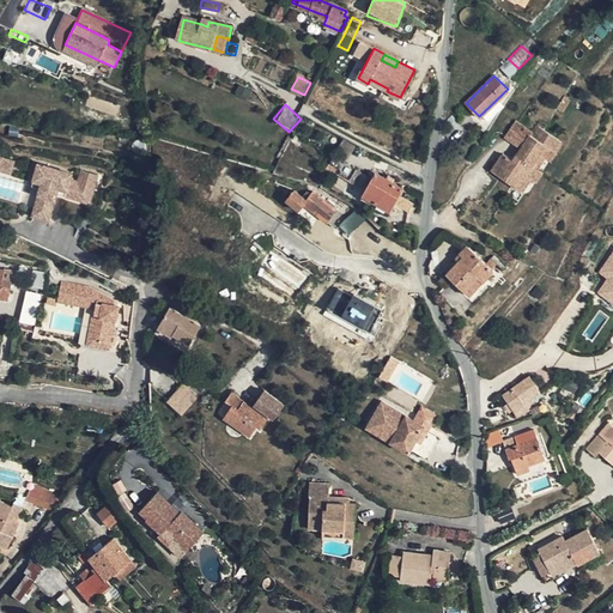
[(461,123),(453,114),(447,120),(455,128),(461,123)]
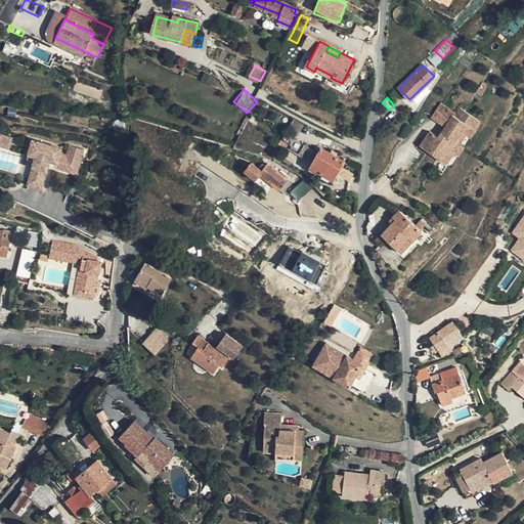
[(432,117),(445,127),(454,114),(441,103),(432,117)]
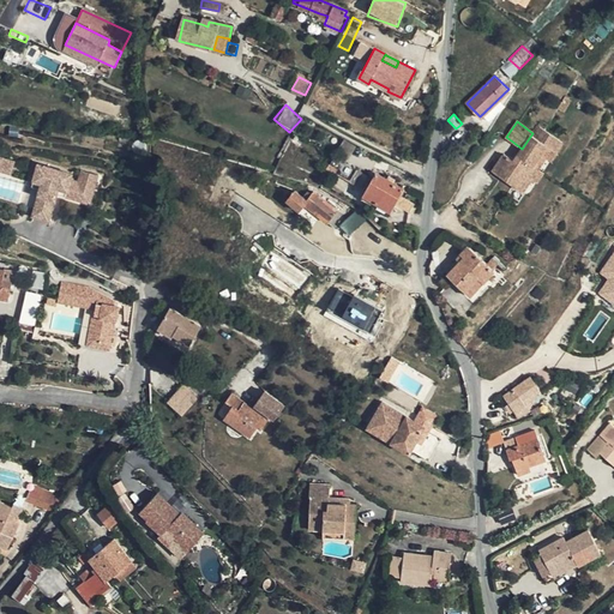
[(504,154),(492,172),(519,191),(529,179),(536,168),(543,157),(549,149),(557,154),(564,144),(537,126),(533,133),(522,149),(513,161),(504,154)]
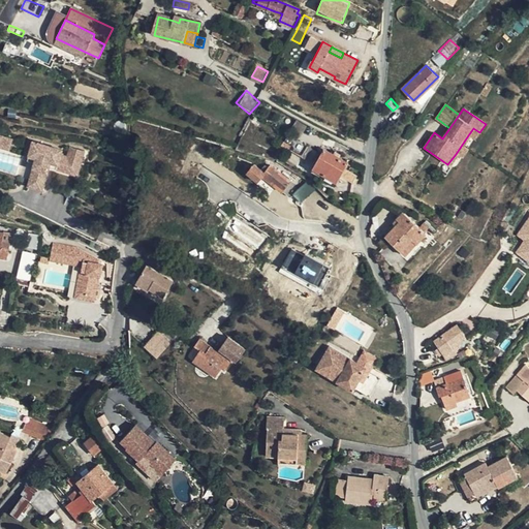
[(257,126),(259,122),(253,120),(245,139),(253,143),(260,127),(257,126)]
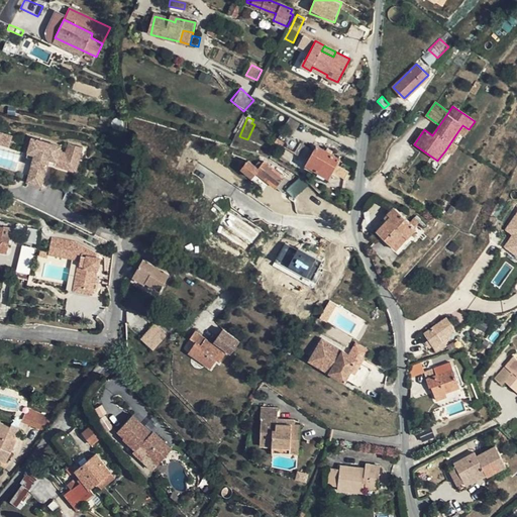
[(464,136),(469,129),(462,125),(457,132),(464,136)]
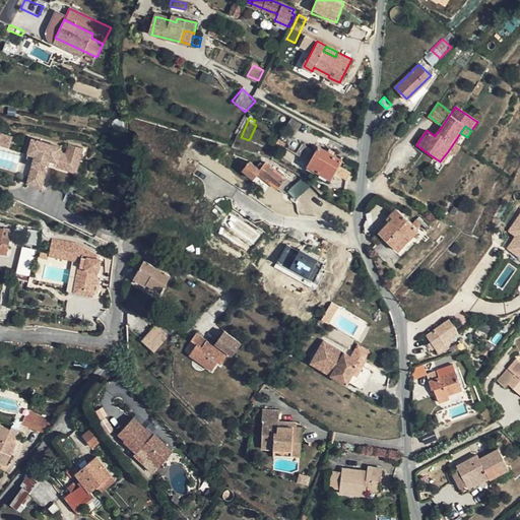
[(303,142),(284,131),(277,141),(298,153),(302,145),(303,142)]
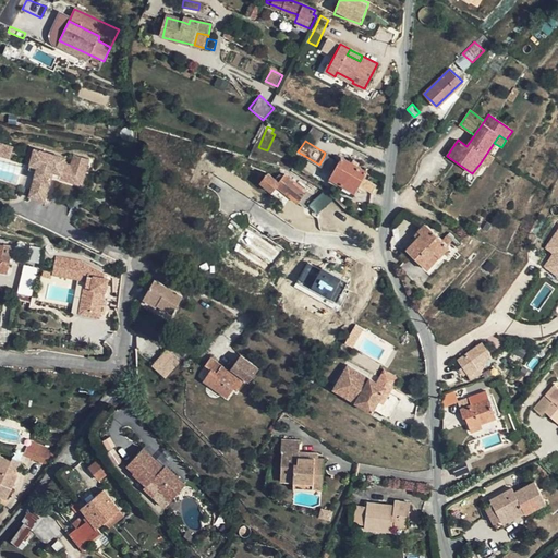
[(13,146),(0,142),(0,154),(10,157),(13,146)]
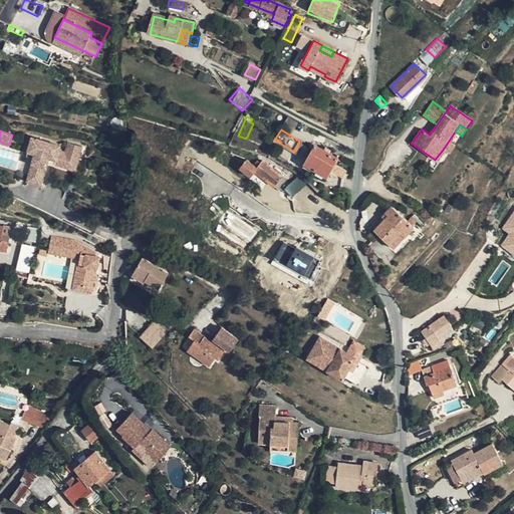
[(59,145),(31,137),(27,151),(35,153),(34,157),(27,181),(41,184),(48,162),(75,170),(83,147),(67,143),(64,152),(58,150),(59,145)]
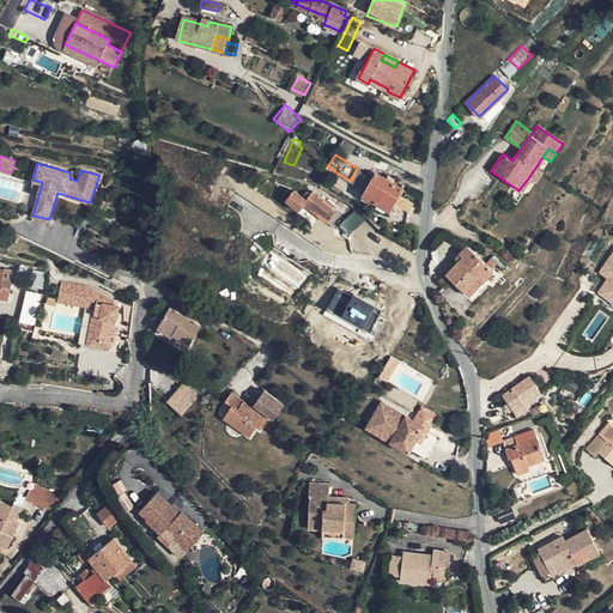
[(542,173),(535,168),(528,178),(535,183),(542,173)]
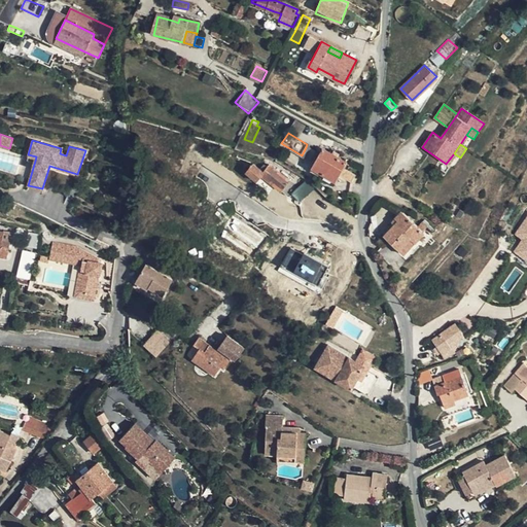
[(316,153),(306,147),(302,155),(312,162),(316,153)]
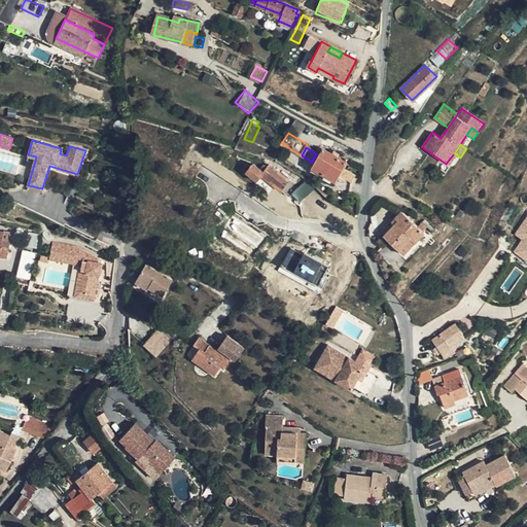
[(323,147),(320,152),(312,166),(337,180),(341,173),(344,167),(346,163),(348,161),(323,147)]
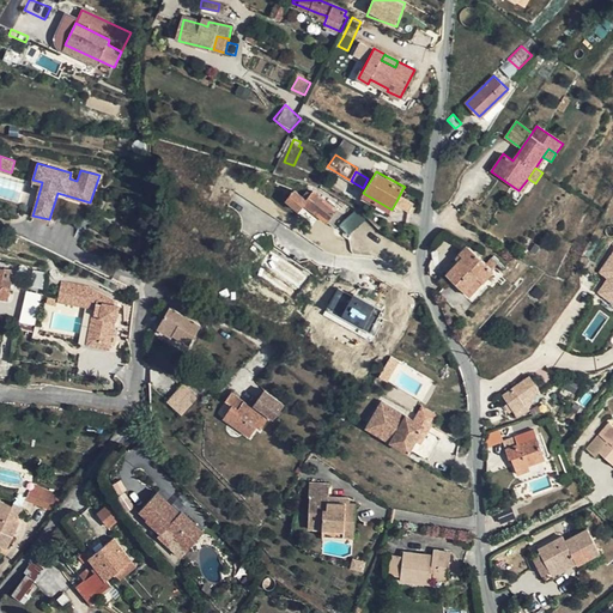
[(296,189),(287,200),(299,211),(304,205),(308,201),(331,219),(338,210),(314,190),(311,193),(309,192),(307,193),(304,194),(303,195),(296,189)]
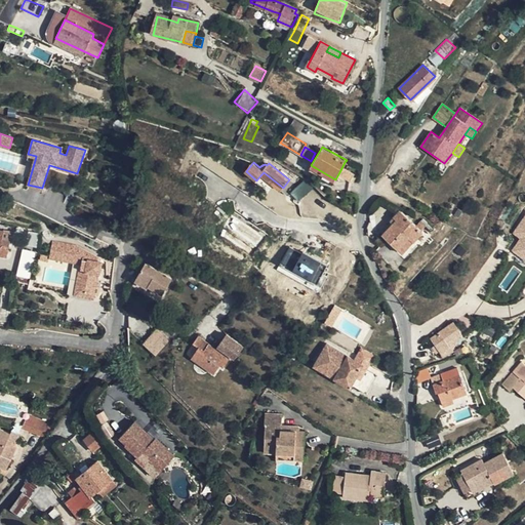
[(357,175),(342,166),(339,172),(354,182),(357,175)]
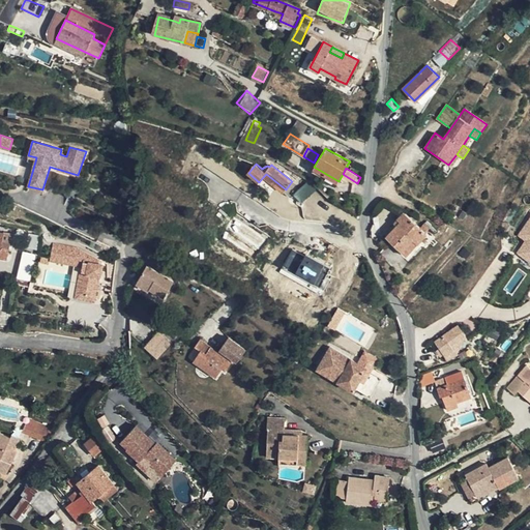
[(298,186),(292,181),(286,189),(266,174),(263,177),(289,198),(298,186)]
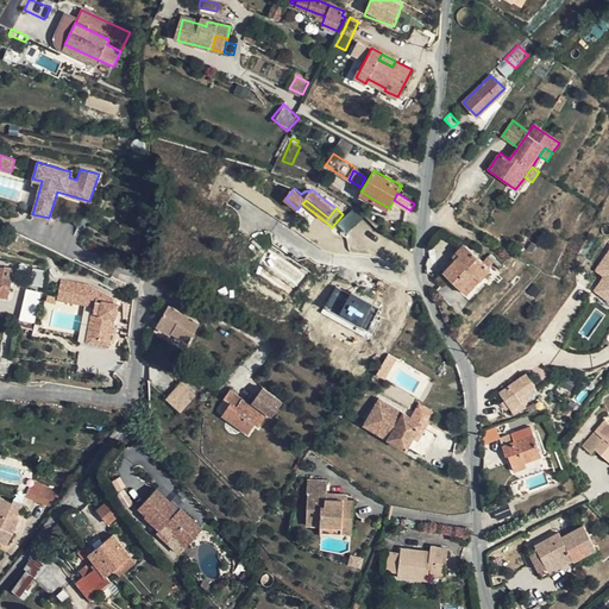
[(483,259),(464,244),(453,256),(456,258),(444,272),(466,293),(490,267),(489,265),(494,261),(488,255),(483,259)]
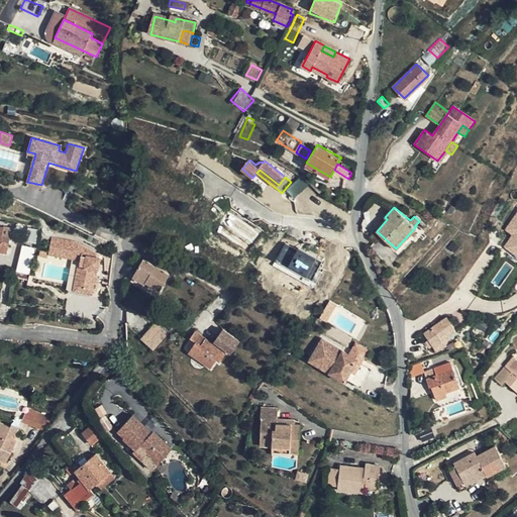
[(511,235),(502,247),(516,257),(516,211),(504,229),(511,235)]
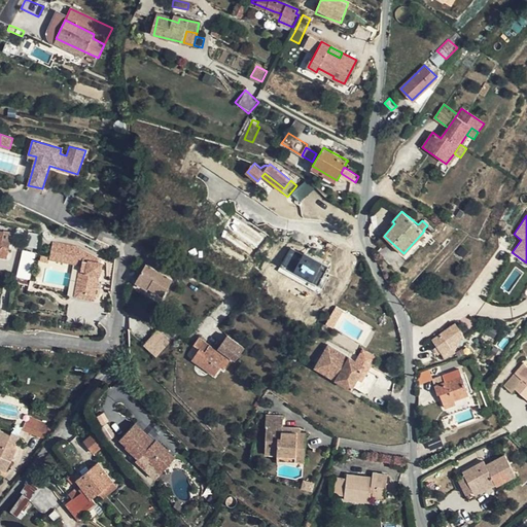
[(0,254),(7,256),(9,247),(10,242),(3,240),(3,236),(4,232),(0,231),(0,254)]
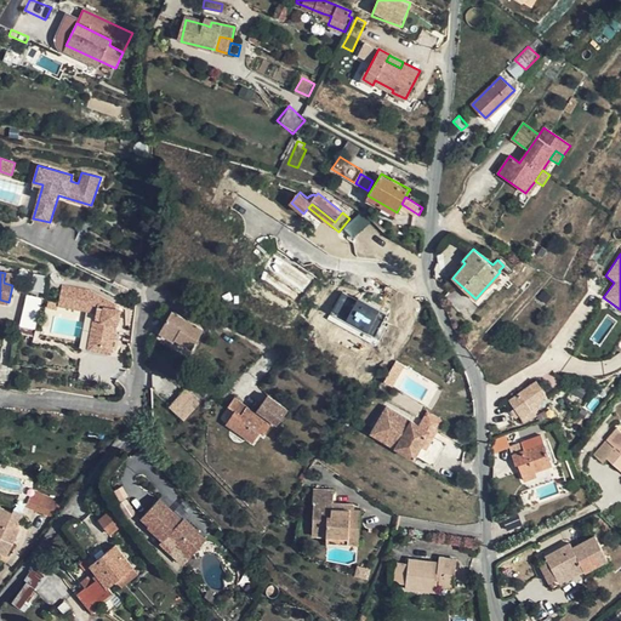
[(41,292),(44,275),(33,274),(30,290),(41,292)]
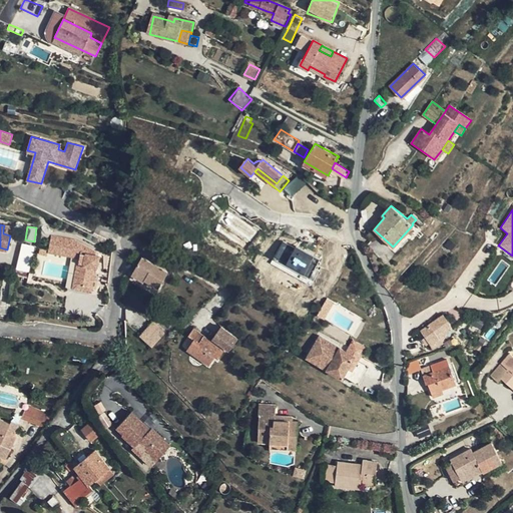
[(74,239),(51,234),(48,249),(79,257),(73,286),(89,290),(94,266),(96,267),(98,257),(95,257),(96,251),(74,239)]
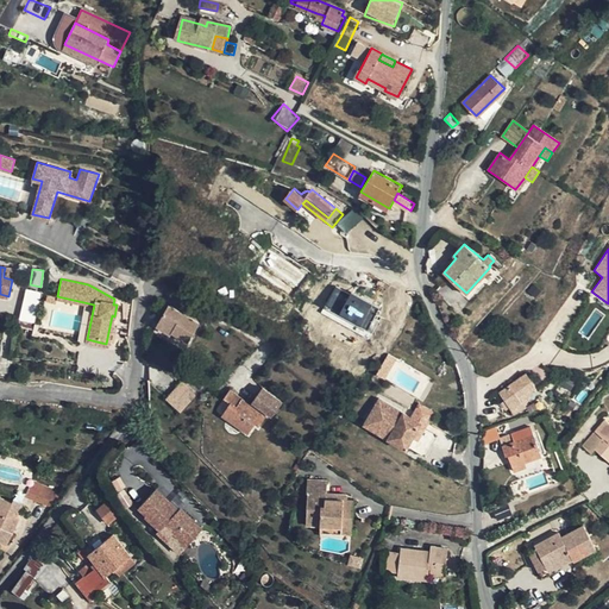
[(333,288),(324,311),(369,328),(377,306),(333,288)]
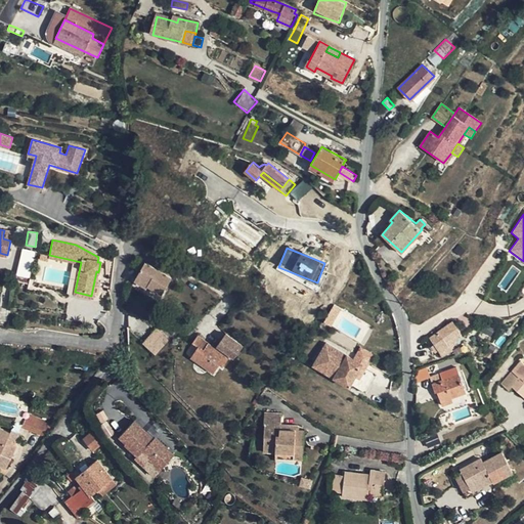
[(23,249),(16,275),(29,278),(35,252),(23,249)]
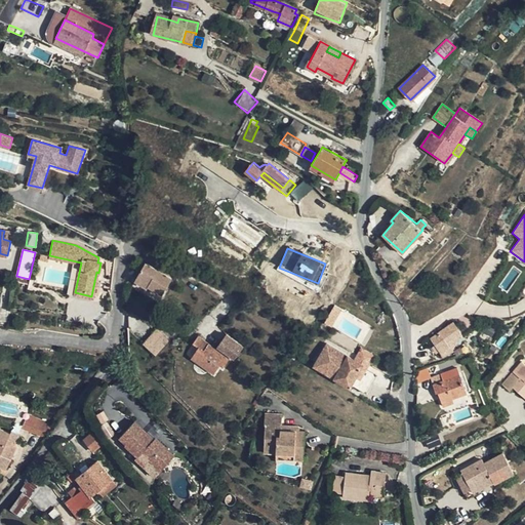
[(172,278),(147,263),(136,280),(148,286),(148,289),(161,297),(172,278)]
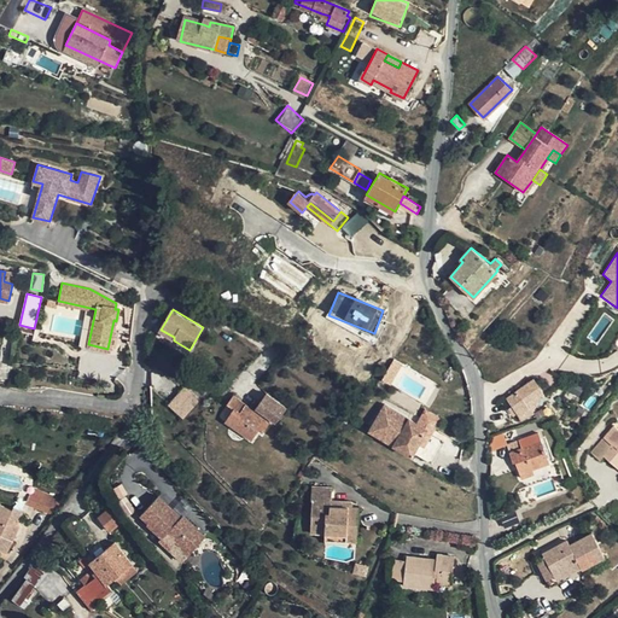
[(156,336),(186,354),(190,350),(174,340),(174,337),(161,330),(156,336)]
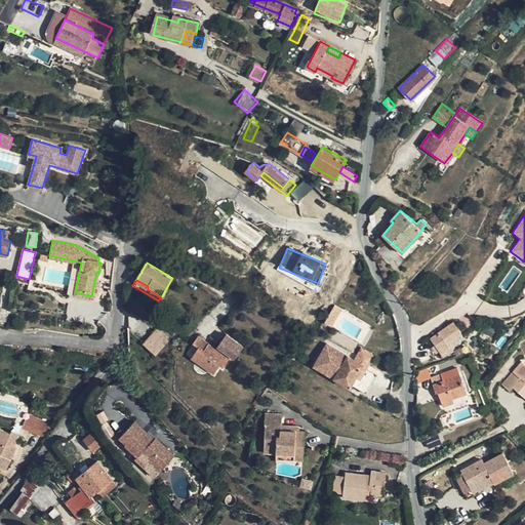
[(454,338),(454,330),(459,328),(456,323),(450,326),(449,324),(431,337),(435,345),(433,346),(437,352),(440,351),(443,356),(453,349),(449,344),(453,340),(452,340),(454,338)]
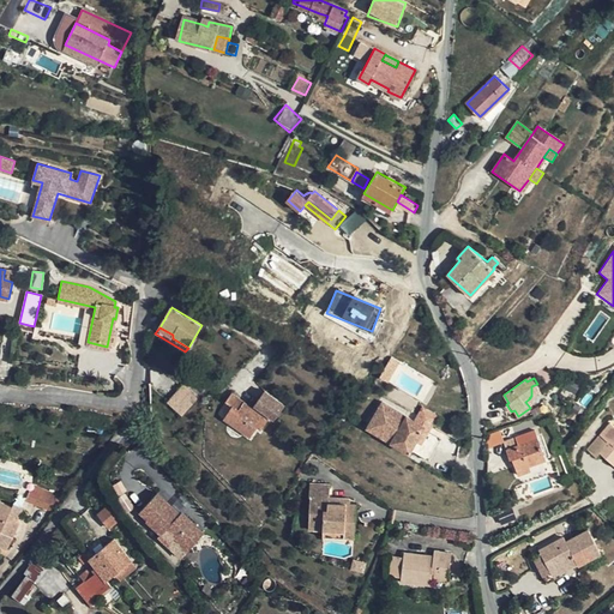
[(199,396),(184,383),(168,401),(184,415),(199,396)]
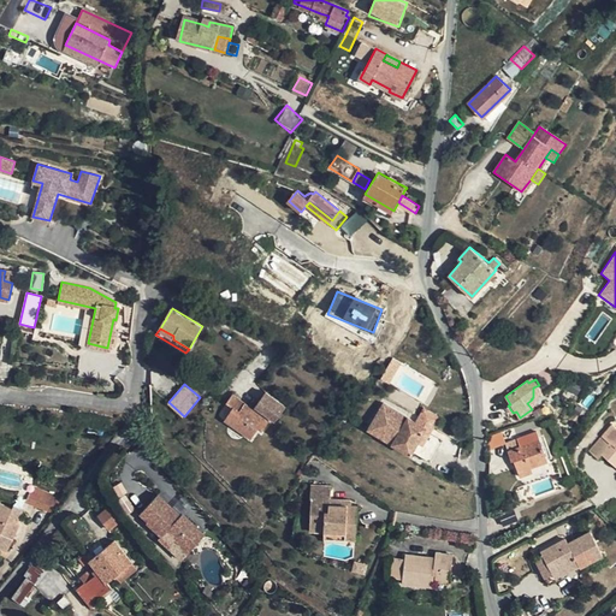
[(226,402),(234,407),(240,412),(244,403),(232,394),(226,402)]
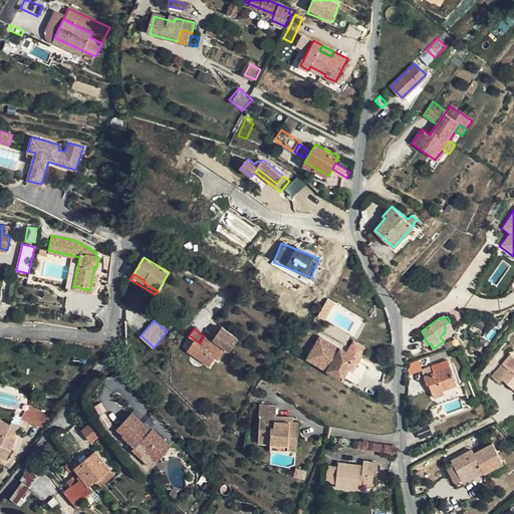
[(200,343),(195,339),(188,349),(210,365),(215,358),(217,356),(220,358),(225,350),(228,352),(237,340),(224,332),(215,344),(204,336),(200,343)]
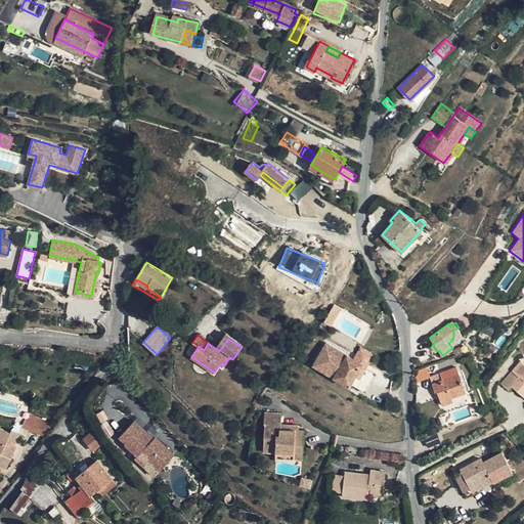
[(355,377),(363,364),(355,359),(326,343),(313,365),(350,387),(355,377)]
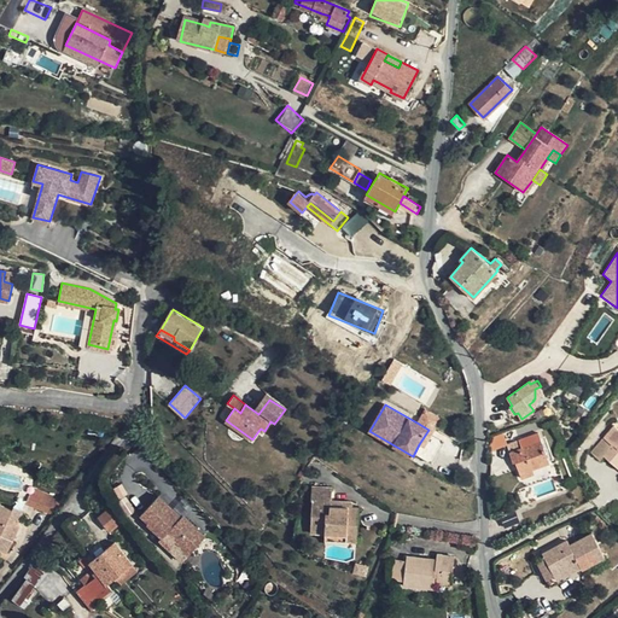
[(429,408),(419,424),(429,430),(419,444),(425,448),(443,418),(429,408)]
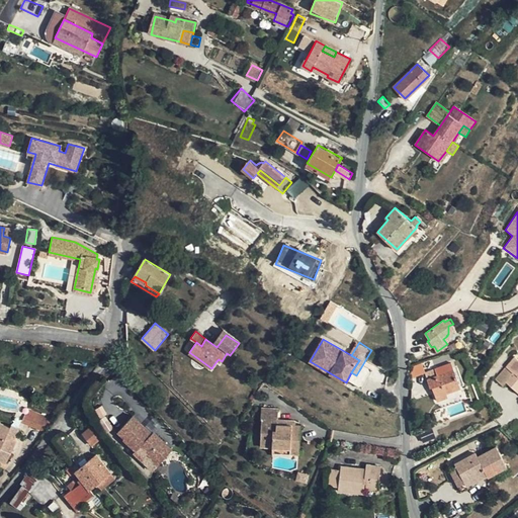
[(511,380),(517,387),(517,357),(498,379),(505,386),(511,380)]
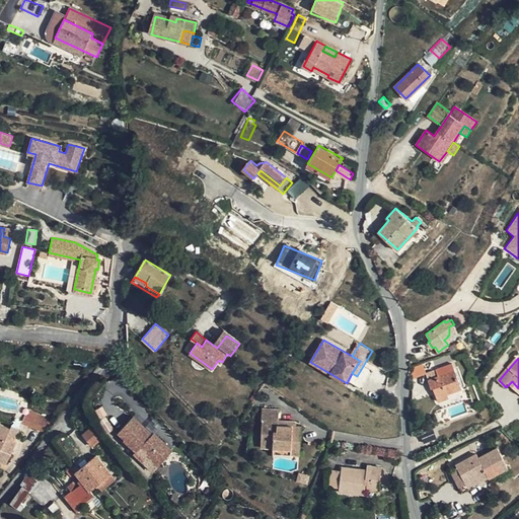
[(426,373),(430,383),(432,383),(433,387),(439,401),(448,397),(447,394),(461,387),(455,370),(439,375),(436,370),(426,373)]
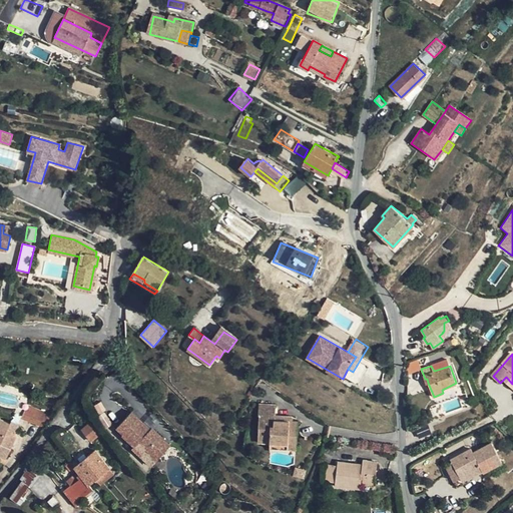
[(149,407),(139,397),(132,405),(141,415),(149,407)]
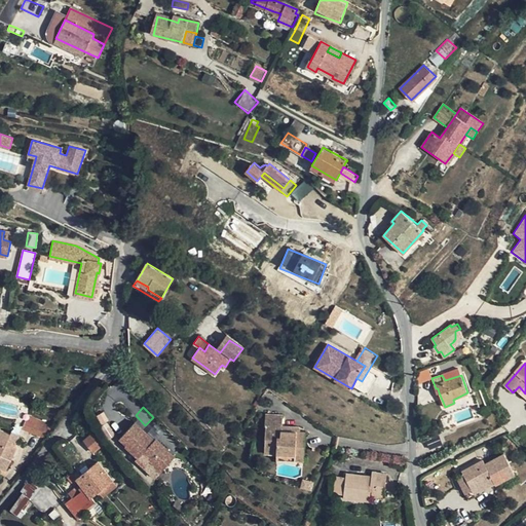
[(42,435),(49,422),(26,412),(20,425),(42,435)]
